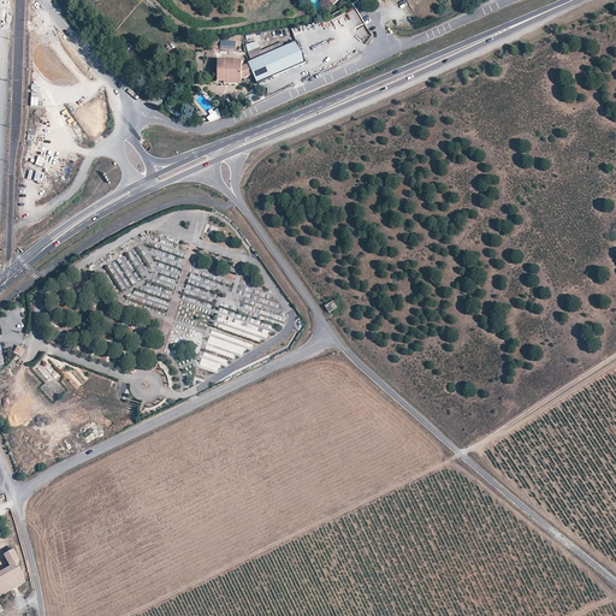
[(332,18),(336,27),(348,23),(344,15),(332,18)]
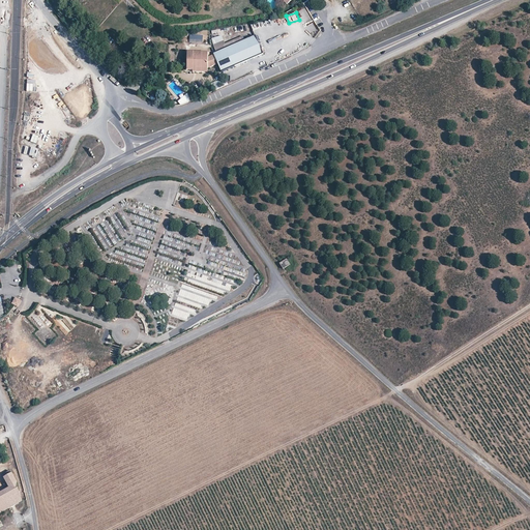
[(194,68),(208,68),(217,64),(222,72),(263,55),(256,36),(208,56),(208,52),(188,52),(187,70),(194,70),(194,68)]
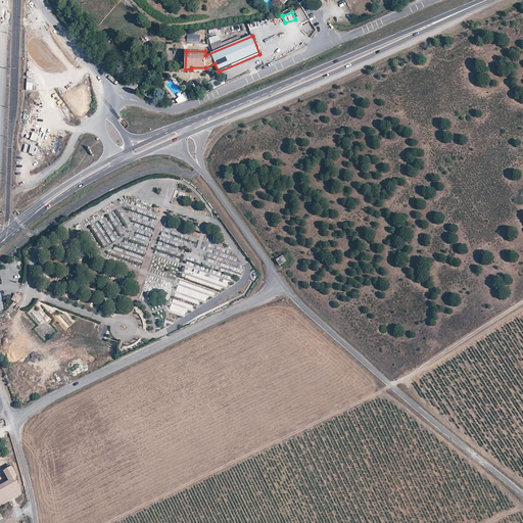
[(33,51),(40,59),(47,52),(41,44),(33,51)]
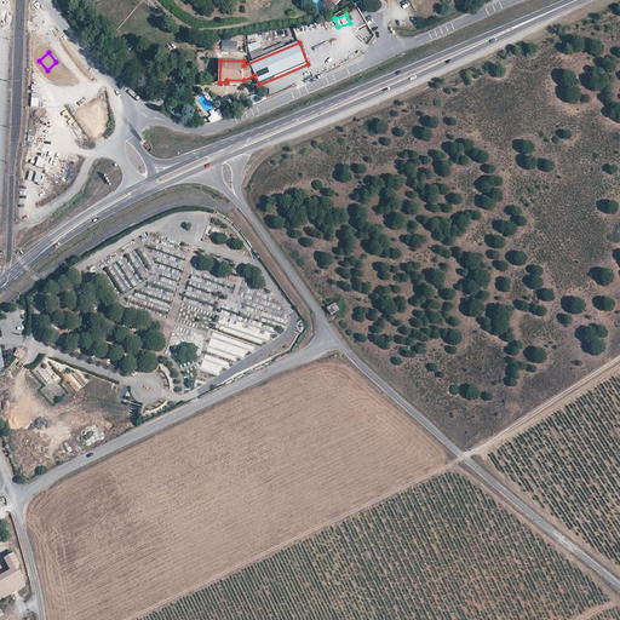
[(256,93),(248,97),(251,105),(259,102),(256,93)]
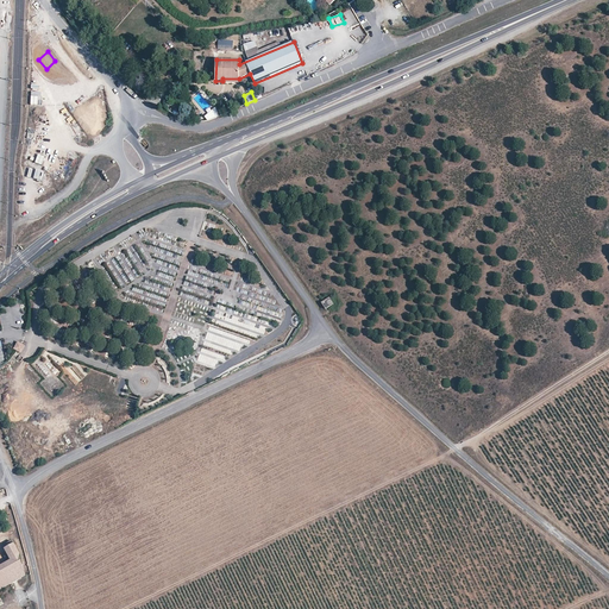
[(208,114),(205,115),(207,121),(219,115),(213,105),(205,108),(208,114)]
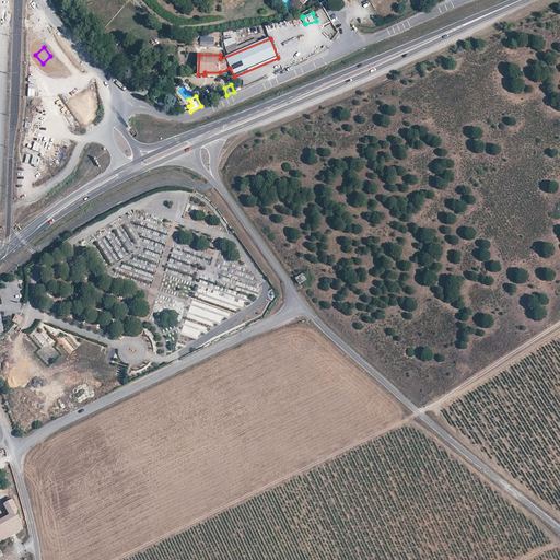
[(303,273),(295,278),(300,284),(306,279),(303,273)]
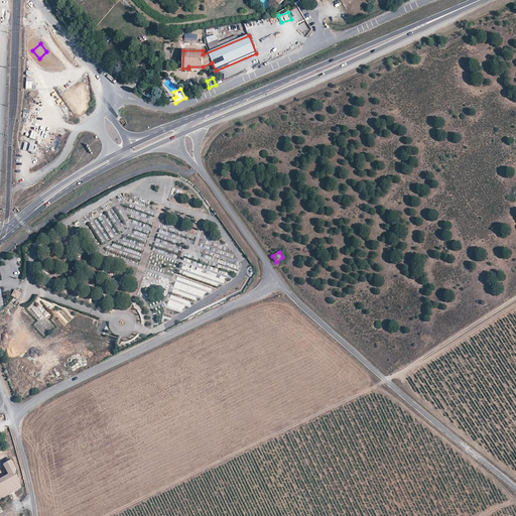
[(11,296),(18,299),(21,291),(13,289),(11,296)]
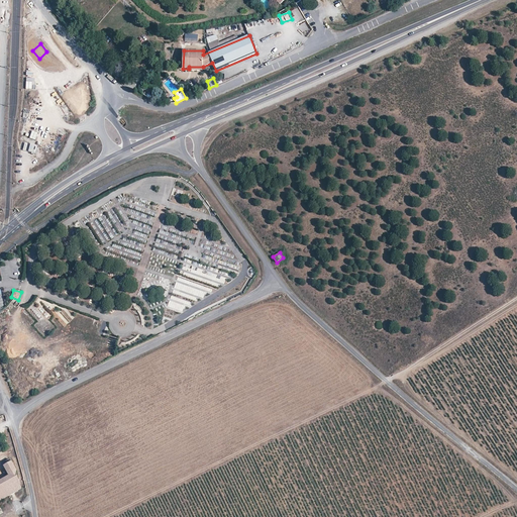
[(0,500),(21,489),(17,471),(10,458),(2,463),(8,476),(0,480),(0,500)]
